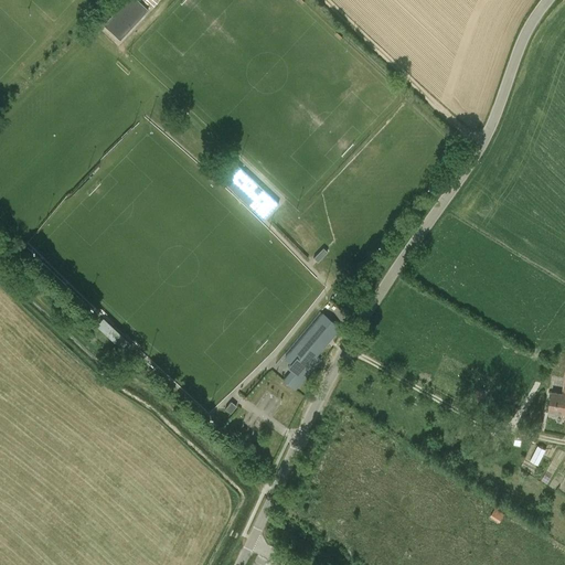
[(127,23),(144,6),(137,0),(125,0),(104,24),(120,40),(131,28),(127,23)]
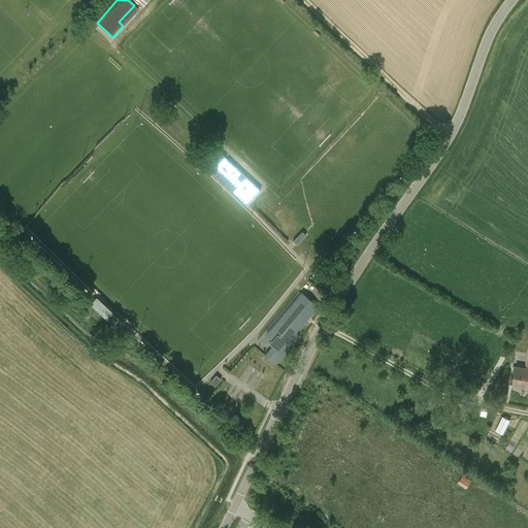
[(260,190),(221,154),(206,168),(235,195),(245,204),(260,190)]
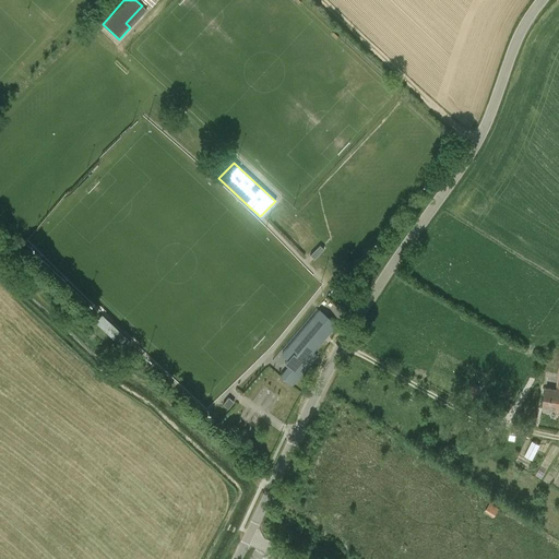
[(320,245),(310,254),(314,259),(323,249),(320,245)]
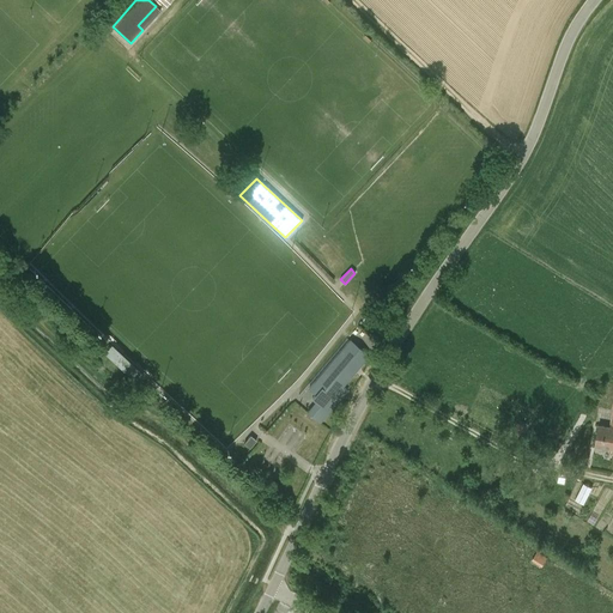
[(369,356),(350,339),(309,387),(316,394),(303,410),(320,424),(346,392),(341,388),(369,356)]
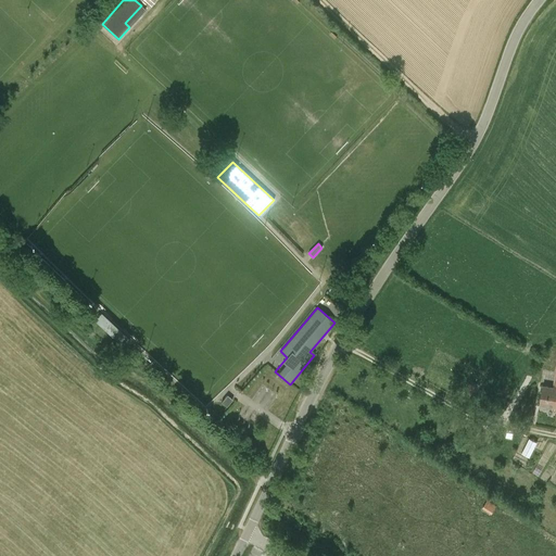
[(130,339),(101,312),(95,319),(123,346),(130,339)]
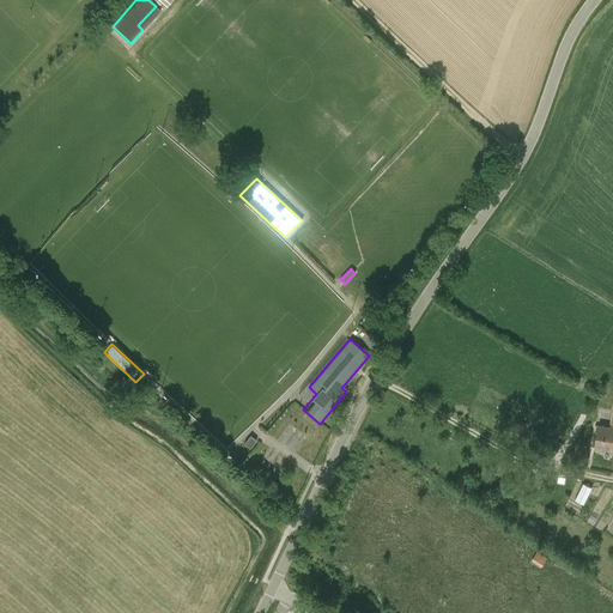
[(612,406),(610,425),(610,428),(599,425),(595,447),(612,449),(611,451),(612,451),(612,406)]
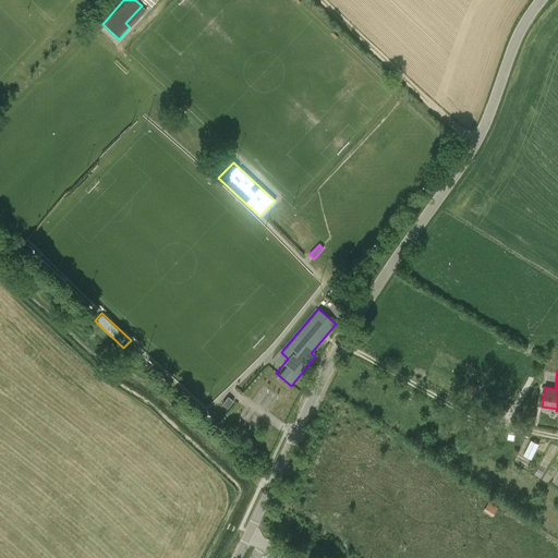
[(222,403),(227,408),(233,401),(228,396),(222,403)]
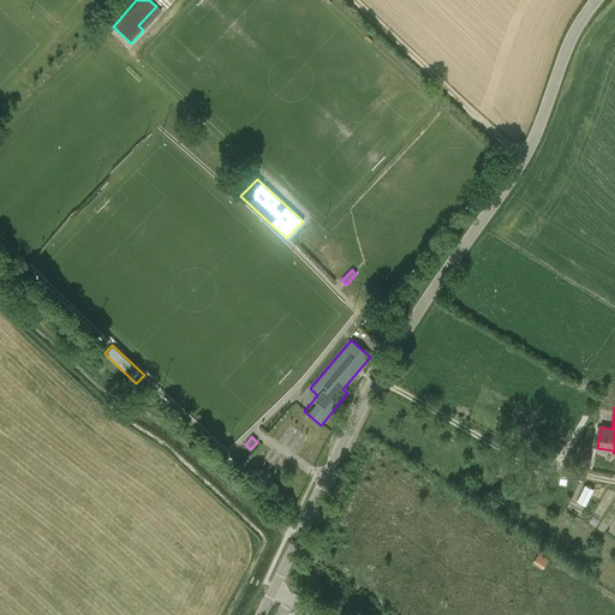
[(586,483),(578,501),(587,506),(596,488),(586,483)]
